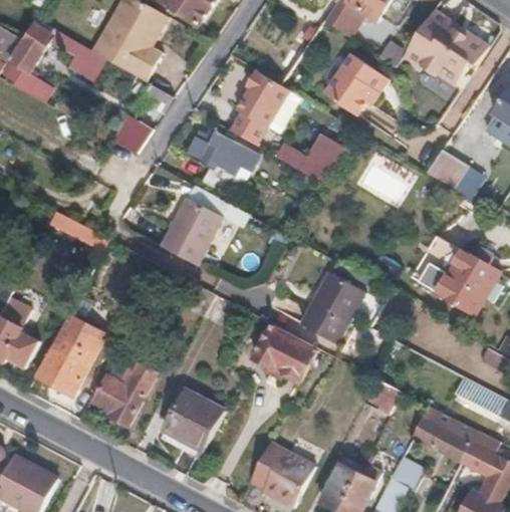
[(121,0),(92,50),(108,59),(146,80),(162,51),(151,44),(150,43),(153,37),(154,38),(168,15),(142,0),(121,0)]
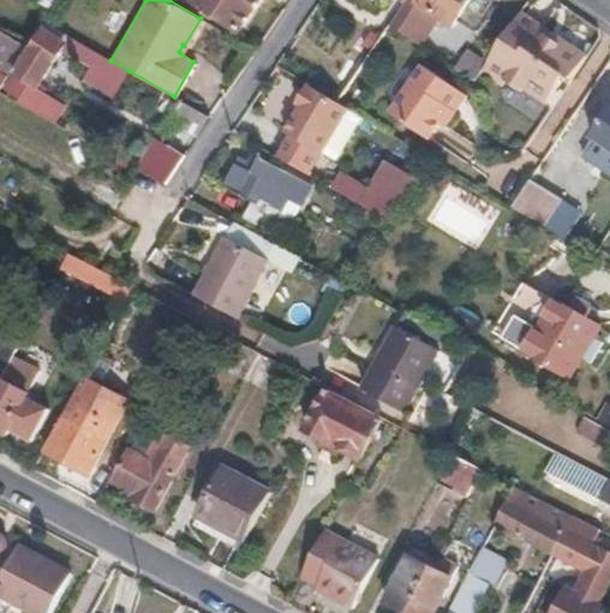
[(192,0),(237,30),(257,0),(192,0)]
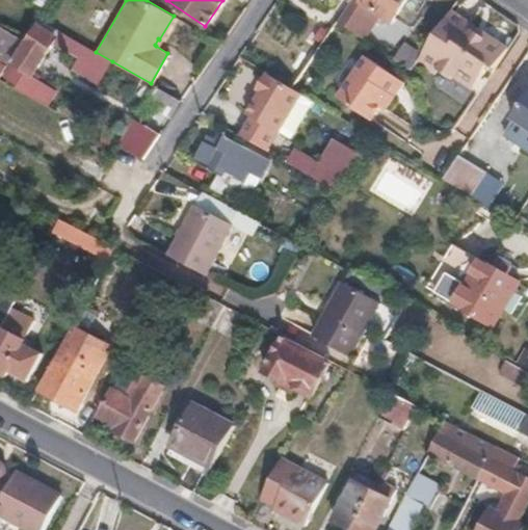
[(334,21),(361,38),(377,14),(390,22),(403,0),(360,0),(359,1),(358,0),(348,0),(334,21)]
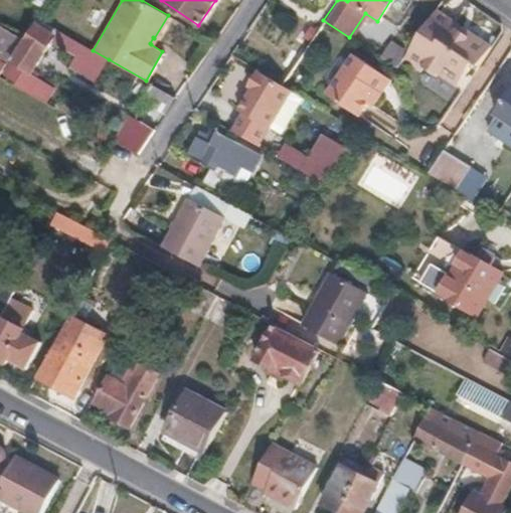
[(466,67),(473,71),(488,49),(461,31),(458,34),(453,31),(456,27),(432,11),(399,59),(413,69),(415,65),(432,76),(435,73),(453,87),(466,67)]
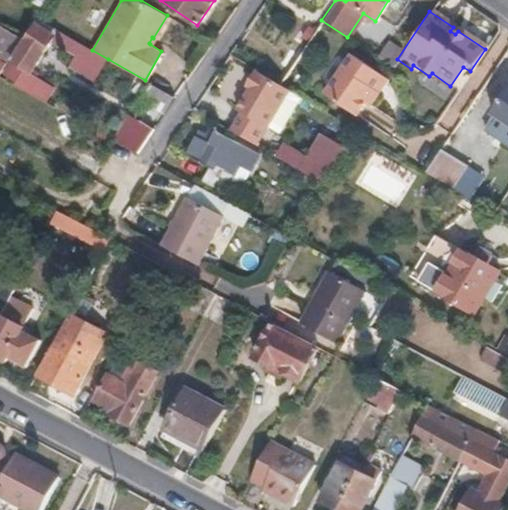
[(12,84),(34,96),(38,90),(29,84),(34,76),(29,73),(50,41),(73,55),(80,43),(55,29),(37,20),(2,72),(14,81),(12,84)]
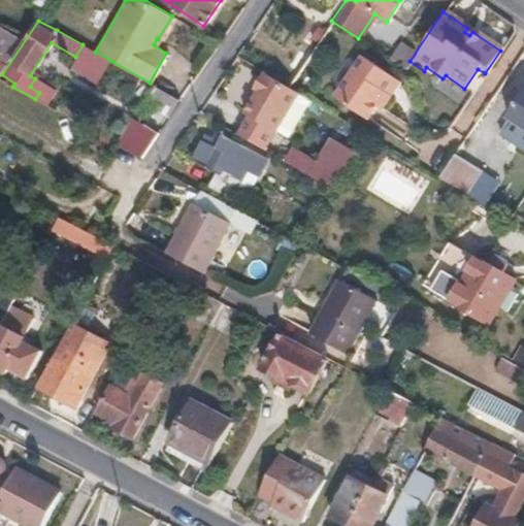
[(83,44),(75,57),(69,65),(97,81),(111,61),(95,52),(83,44)]
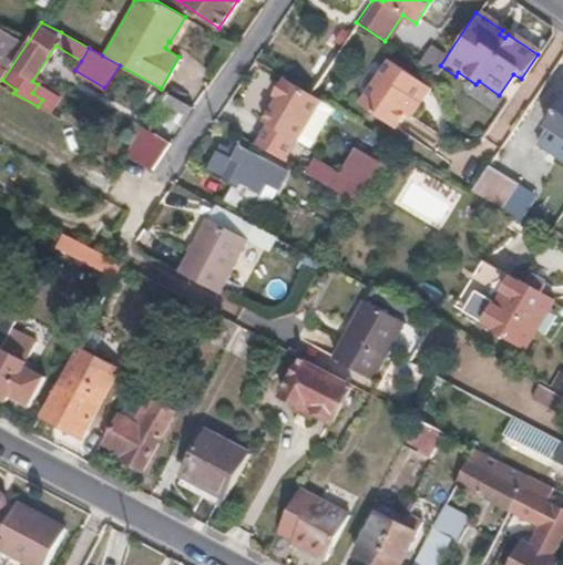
[(412,100),(417,103),(428,89),(386,59),(356,102),(392,127),(402,115),(412,100)]
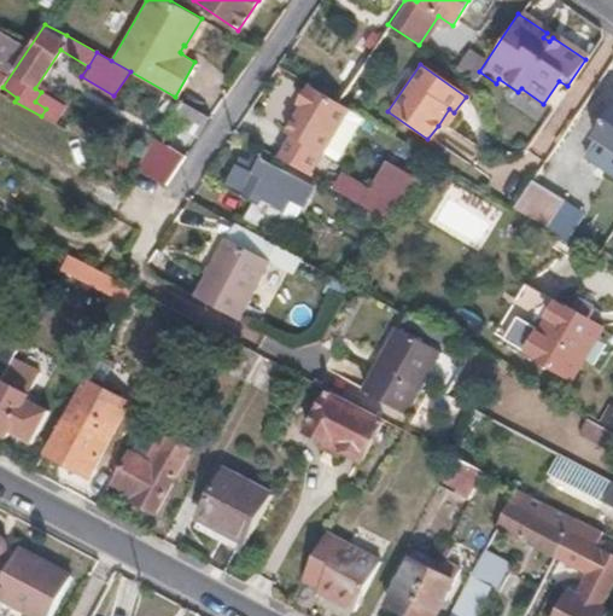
[(307,83),(295,102),(299,105),(284,131),(290,134),(316,150),(344,105),(336,100),(307,83)]
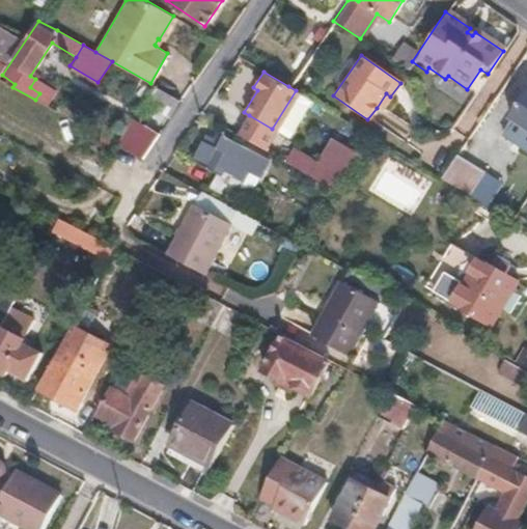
[(142,101),(168,116),(179,100),(153,84),(142,101)]
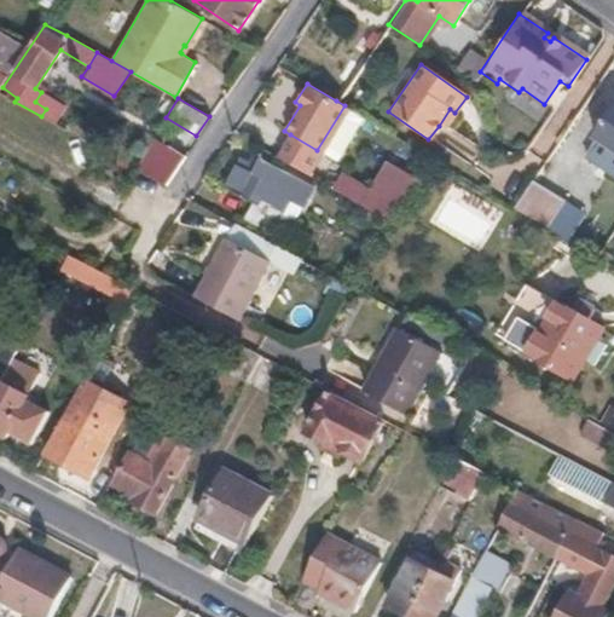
[(613,103),(590,140),(613,157),(613,103)]
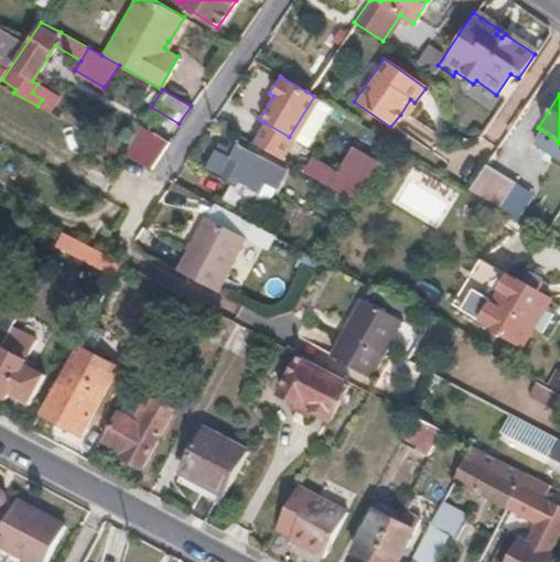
[(326,104),(314,96),(289,137),(302,144),(326,104)]
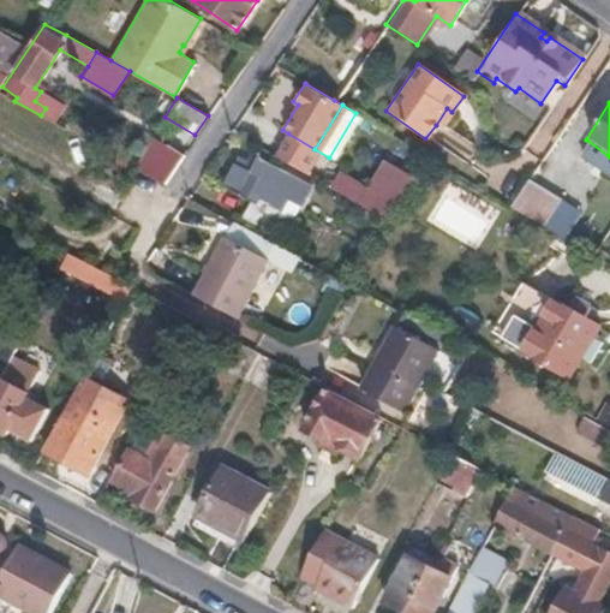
[(441,128),(452,112),(447,108),(436,125),(441,128)]
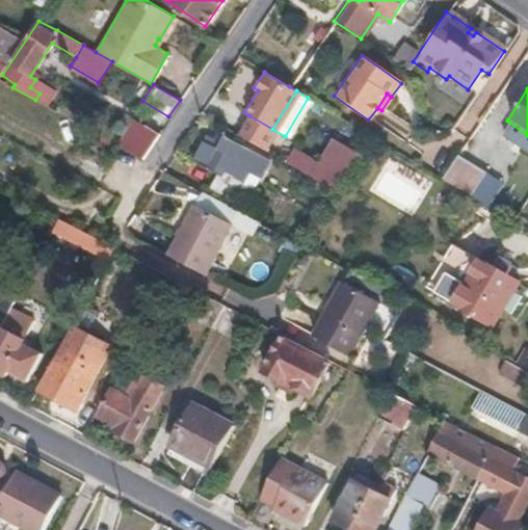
[(249,115),(239,133),(262,147),(272,129),(249,115)]
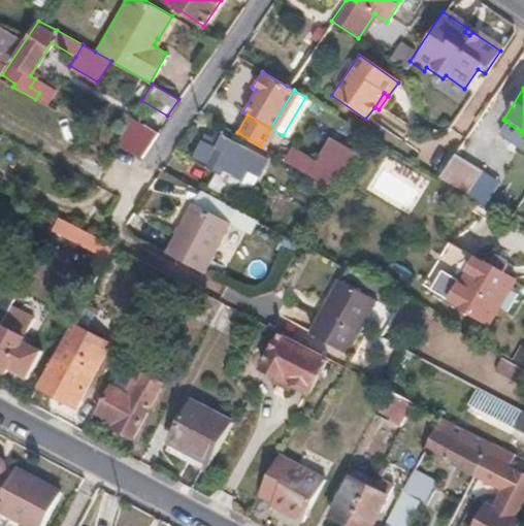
[(124,148),(140,157),(156,133),(140,123),(124,148)]
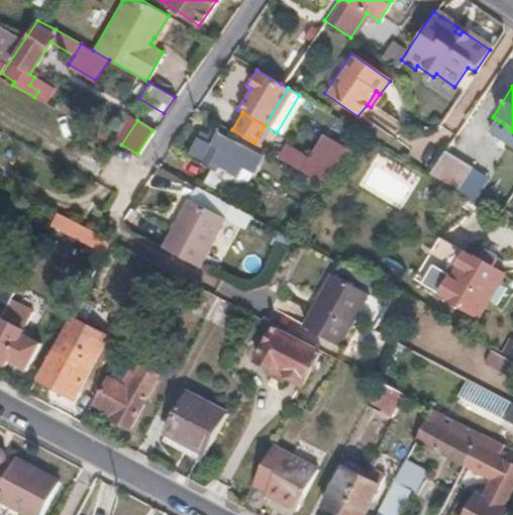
[(213,171),(216,166),(232,175),(238,165),(233,162),(242,146),(216,131),(209,144),(195,136),(184,155),(213,171)]
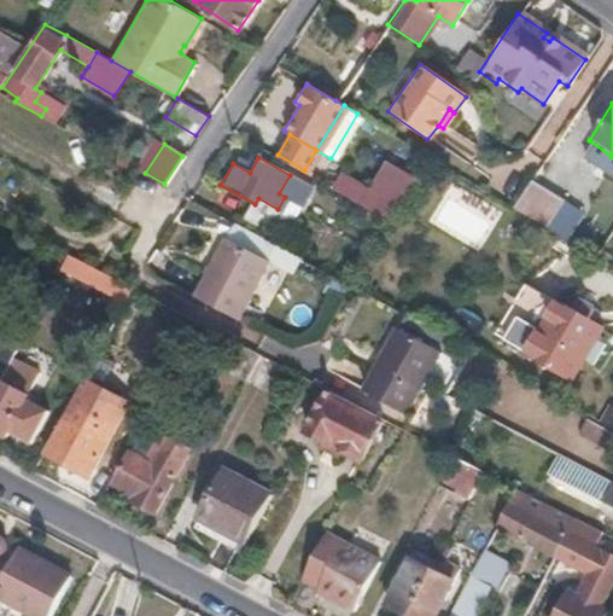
[(357,202),(385,218),(410,175),(380,157),(355,201),(357,202)]
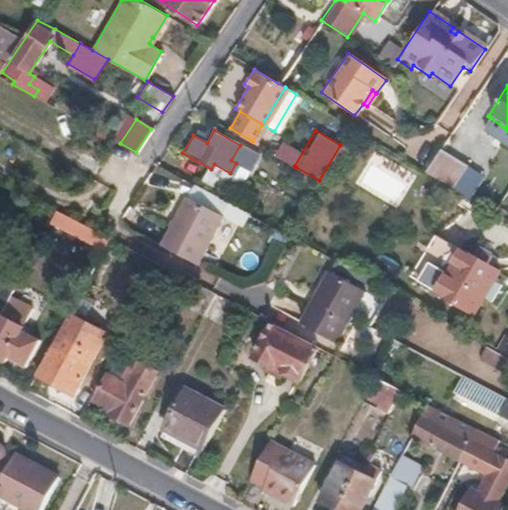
[(214,164),(211,169),(205,179),(222,188),(223,186),(234,193),(256,154),(240,145),(231,160),(236,163),(230,173),(214,164)]
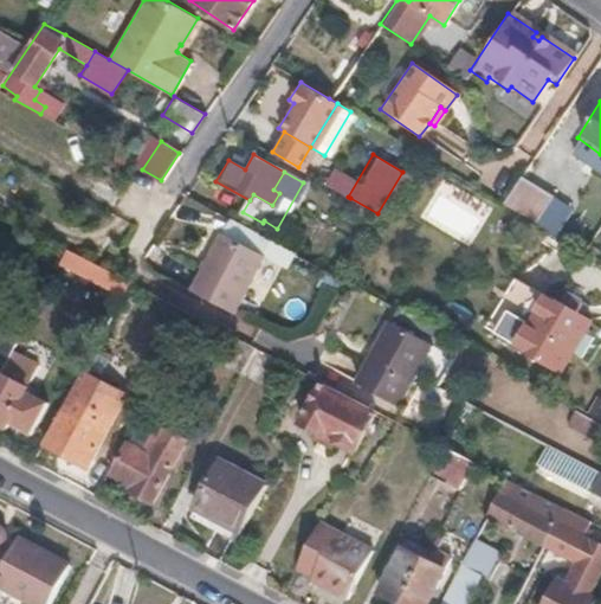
[(551,196),(519,174),(502,201),(534,220),(550,197),(551,196)]
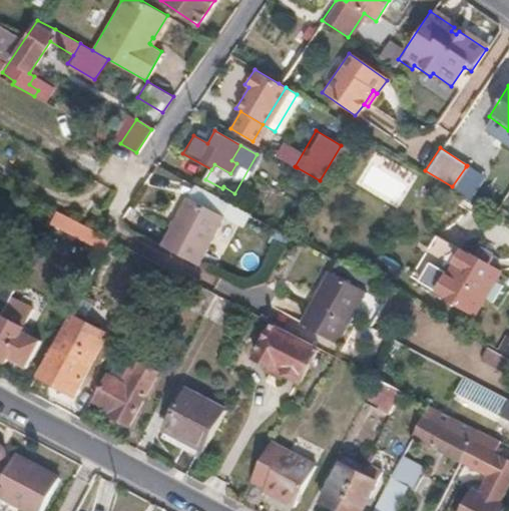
[(481,176),(466,166),(452,186),(468,195),(481,176)]
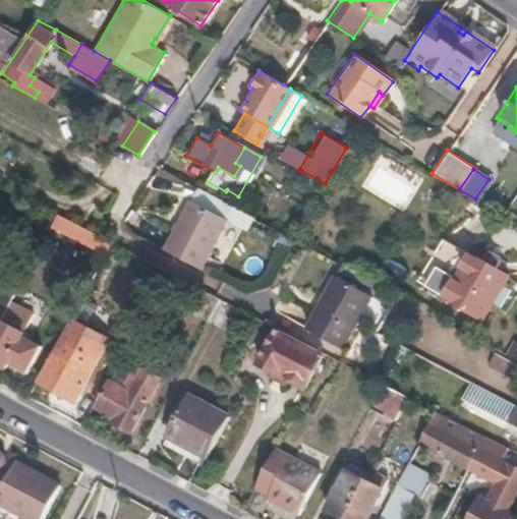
[(174,225),(212,246),(226,219),(188,199),(174,225)]
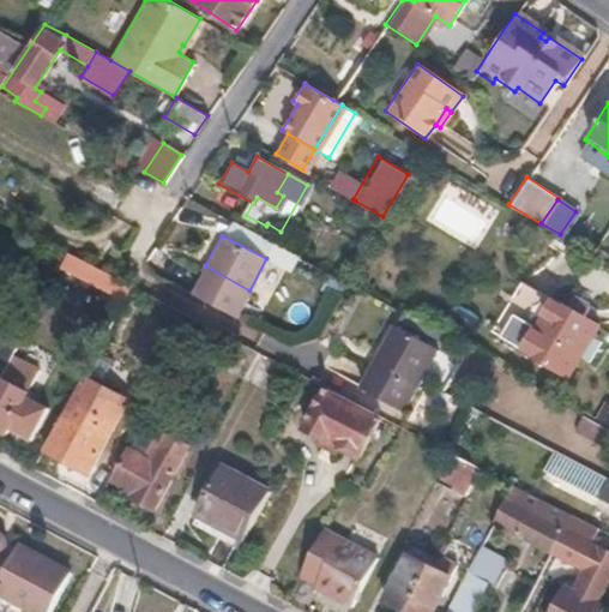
[(130,285),(103,271),(92,265),(86,277),(124,297),(130,285)]
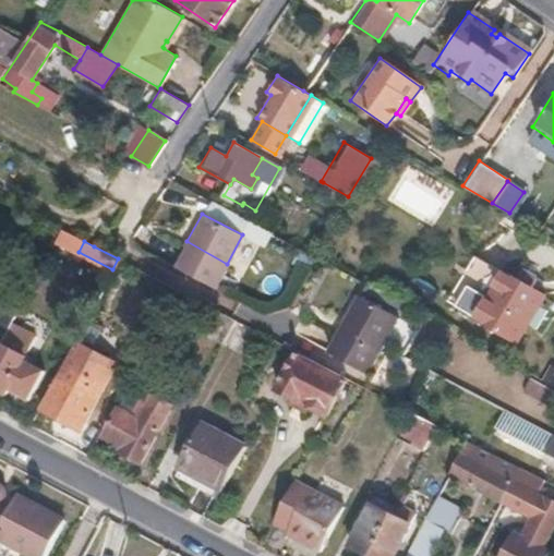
[(173,266),(214,288),(227,264),(187,241),(173,266)]
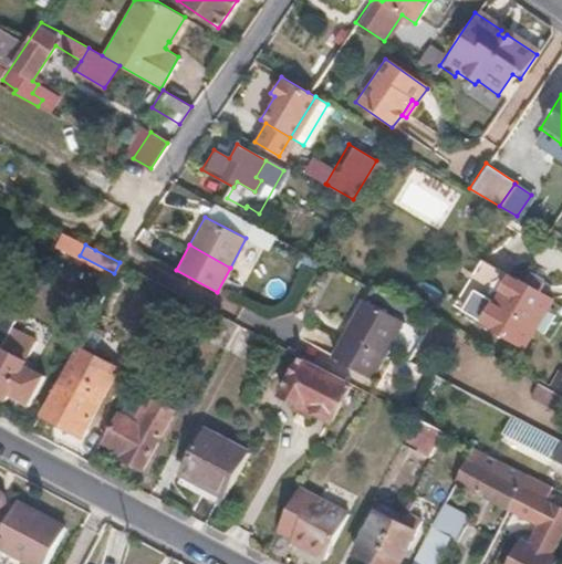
[(523,345),(551,299),(507,273),(492,300),(471,286),(459,307),(480,320),(523,345)]
